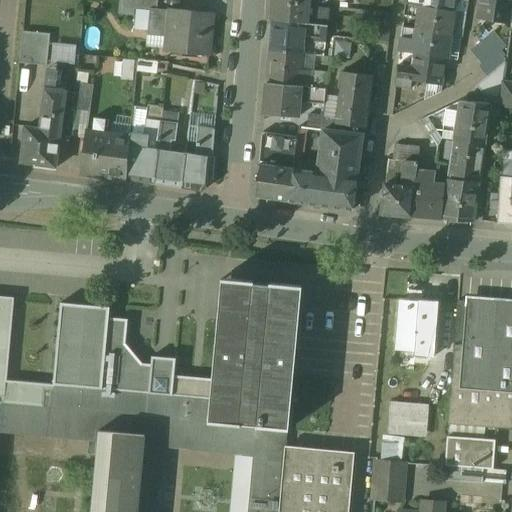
[(157,0),(133,0),(133,8),(148,9),(148,8),(157,8),(157,0)]
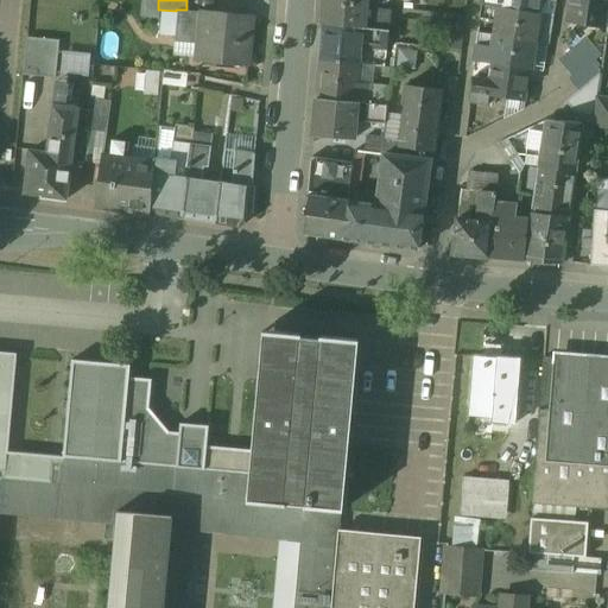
[(366,0),(325,0),(324,25),(363,29),(366,8),(366,0)]
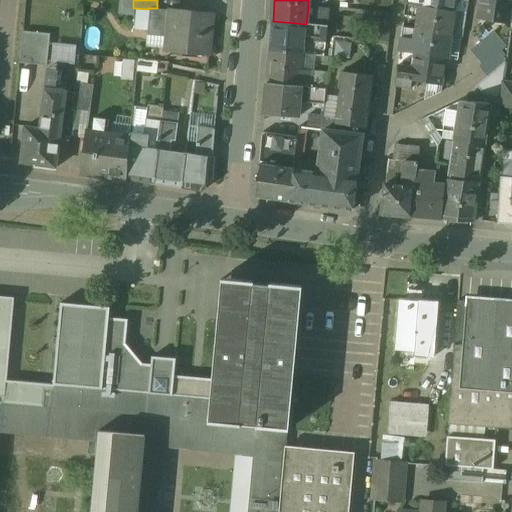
[(455,0),(406,0),(406,3),(454,11),(455,0)]
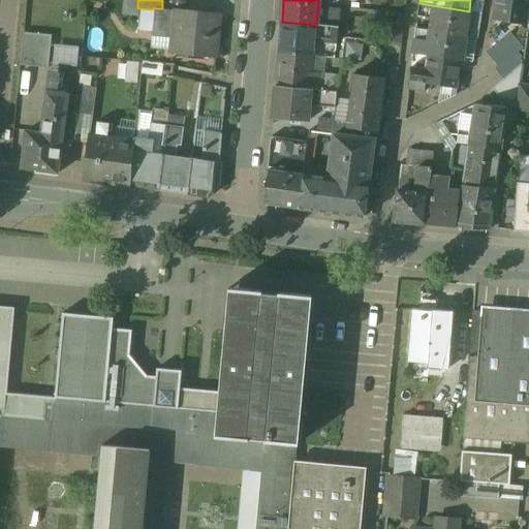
[(528,0),(495,0),(493,20),(526,25),(528,0)]
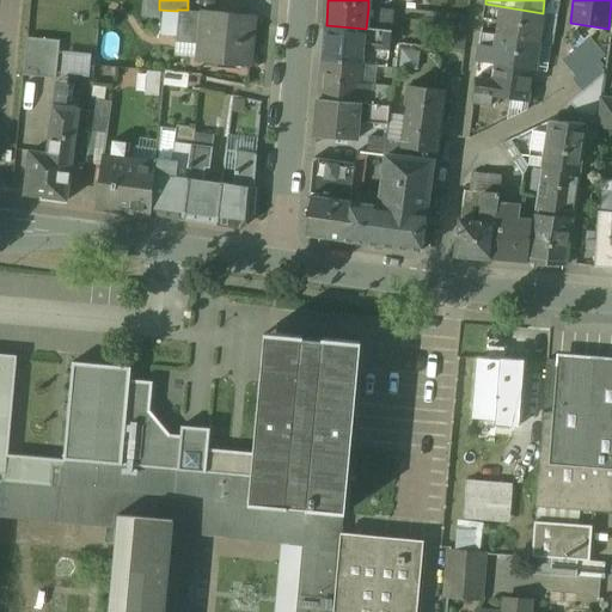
[(543,13),(485,4),(483,16),(500,18),(497,35),(538,41),(543,13)]
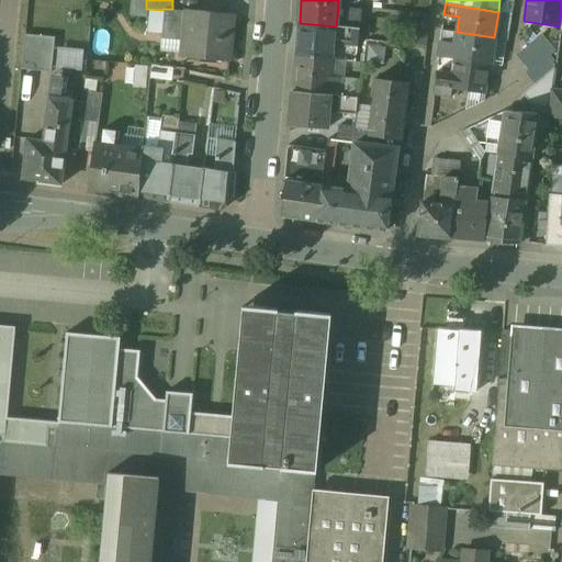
[(361,10),(338,8),(336,26),(358,27),(361,10)]
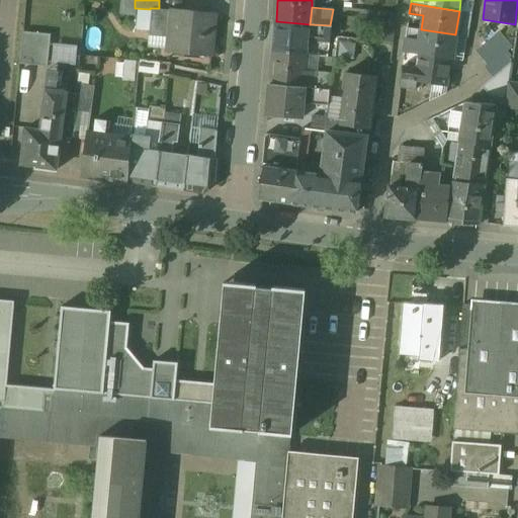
[(159,8),(150,8),(150,9),(148,35),(168,36),(167,51),(210,55),(213,14),(159,8)]
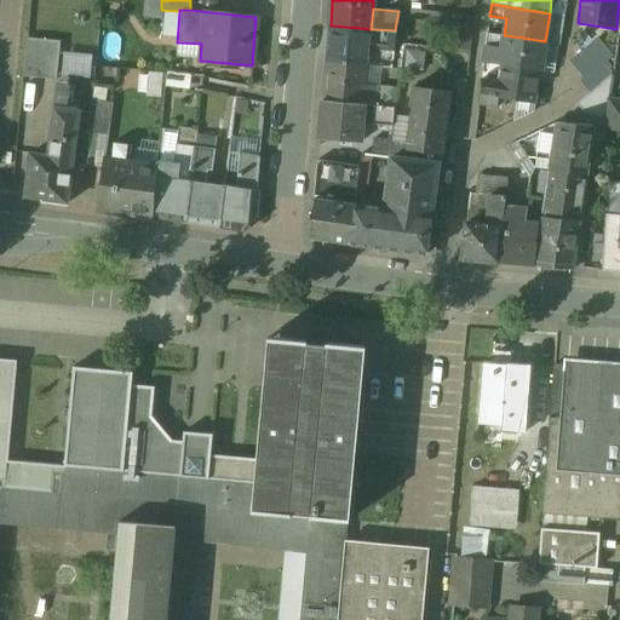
[(476,23),(465,22),(461,51),(472,52),(476,23)]
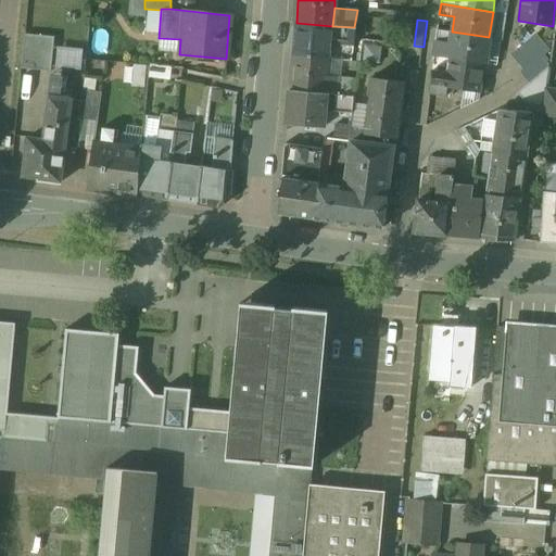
[(332,26),(297,23),(293,57),(329,60),(331,42),(332,26)]
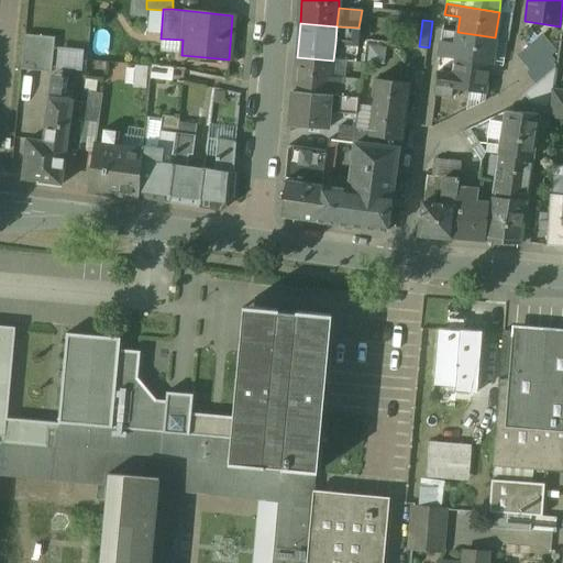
[(337,26),(335,43),(356,45),(359,28),(337,26)]
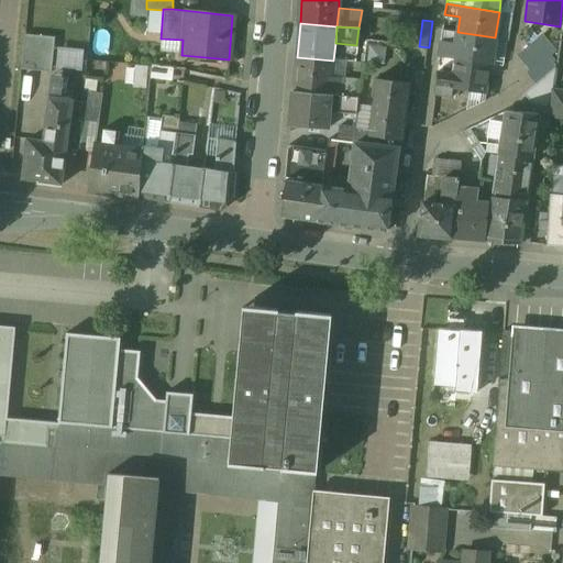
[(457,32),(443,30),(439,55),(455,58),(492,64),(495,37),(457,32)]
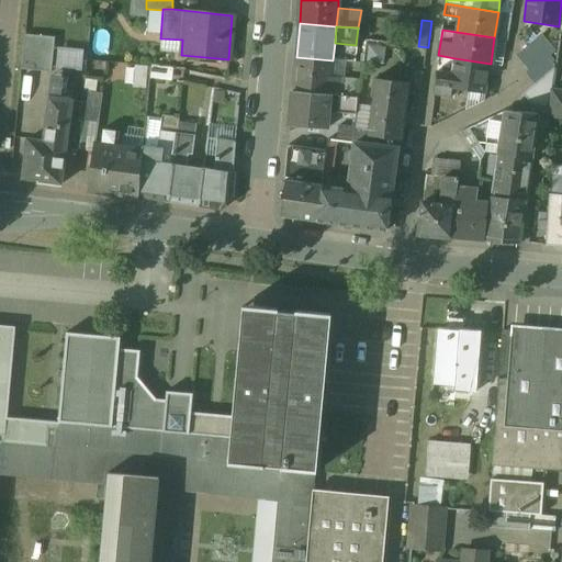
[(54,37),(24,35),(21,70),(51,72),(54,37)]
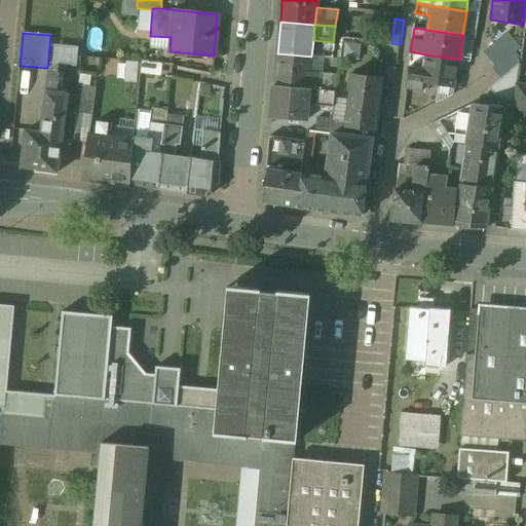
[(495,71),(523,64),(516,35),(488,42),(495,71)]
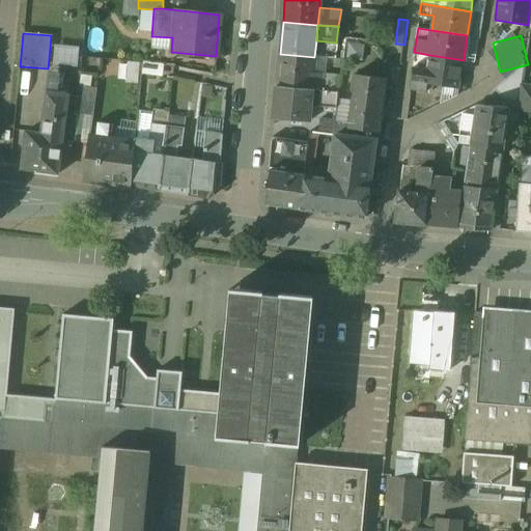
[(82,66),(82,46),(55,46),(55,66),(82,66)]
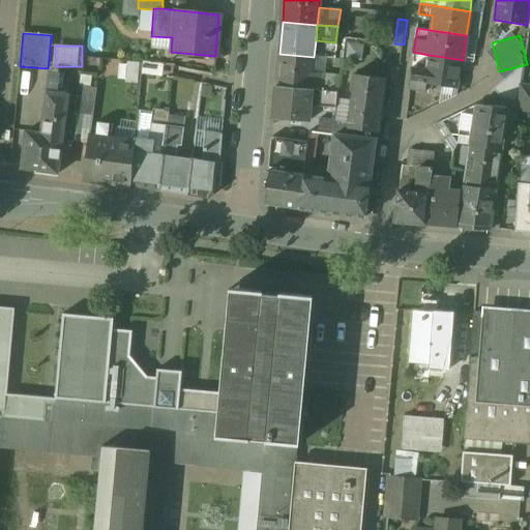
[(314,57),(280,54),(276,86),(311,89),(312,72),(314,57)]
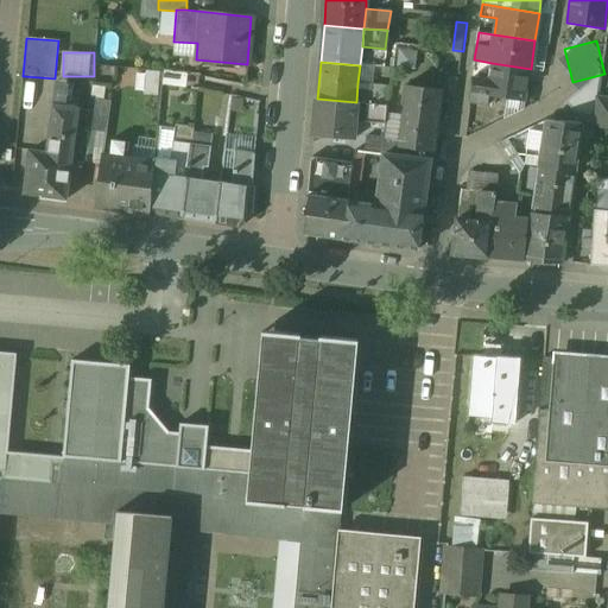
[(531,69),(492,63),(489,74),(487,95),(496,96),(526,101),(531,69)]
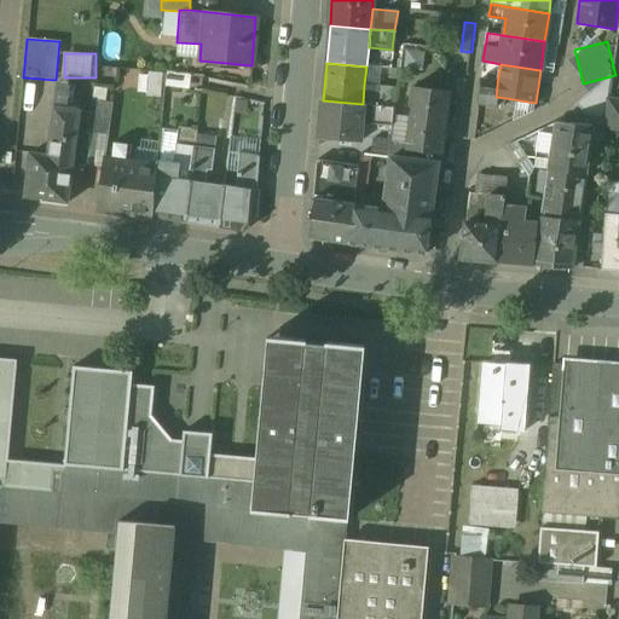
[(492,80),(481,79),(478,104),(504,108),(505,98),(496,97),(498,75),(493,74),(492,80)]
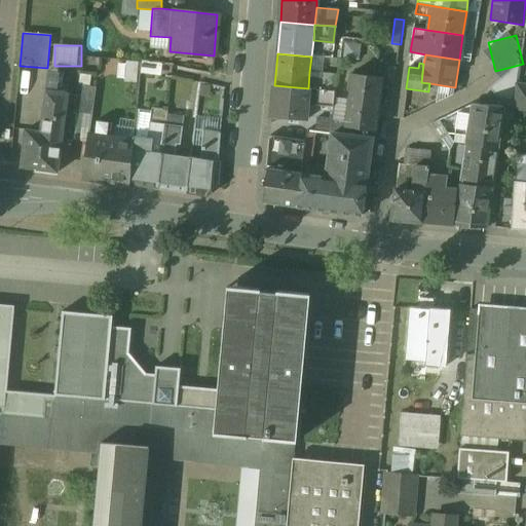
[(324,73),(309,72),(308,88),(323,89),(324,73)]
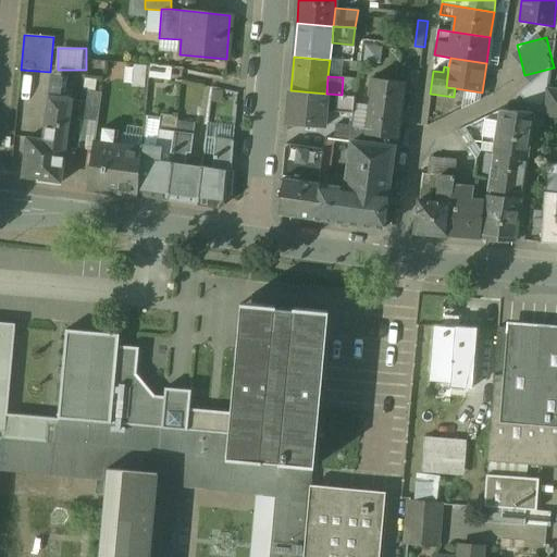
[(404,83),(358,76),(350,131),(395,137),(404,83)]
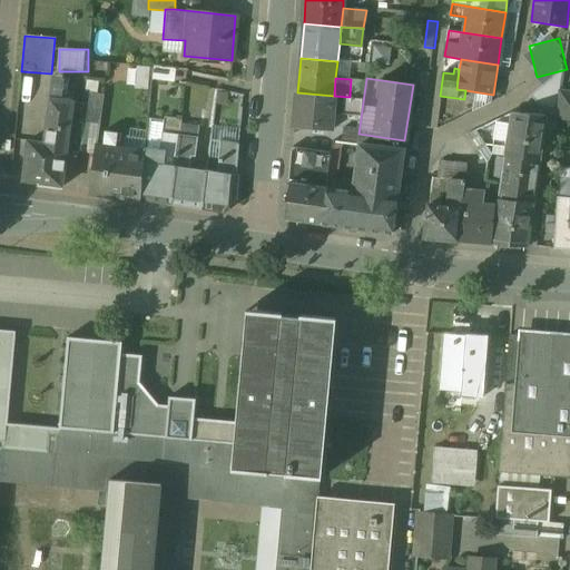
[(243,96),(217,89),(215,102),(242,107),(243,96)]
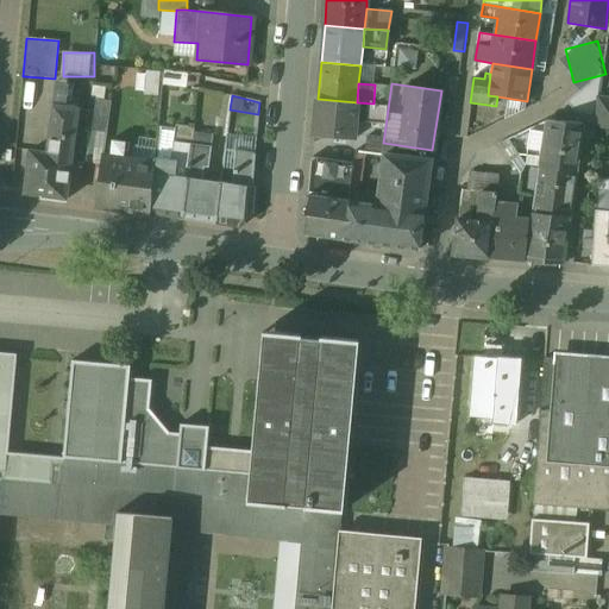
[(608,98),(597,96),(594,126),(608,127),(608,98)]
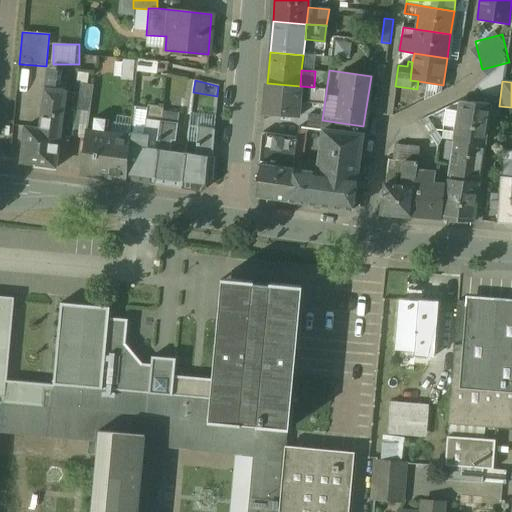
[(300,86),(267,83),(264,114),(297,117),(298,100),(300,86)]
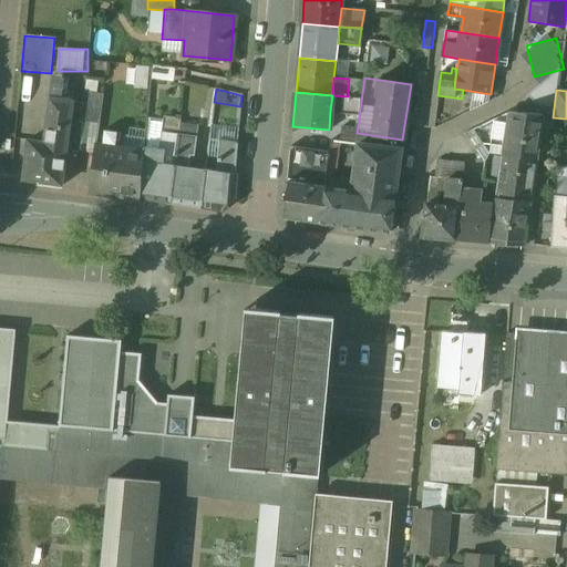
[(348,96),(332,95),(330,111),(346,113),(348,96)]
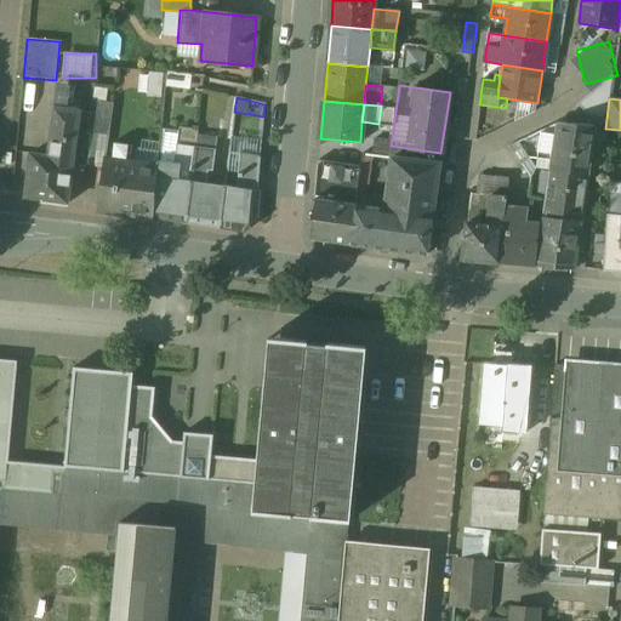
[(47,155),(29,153),(23,197),(41,199),(41,201),(66,205),(68,188),(70,189),(73,172),(70,172),(80,110),(55,107),(47,155)]
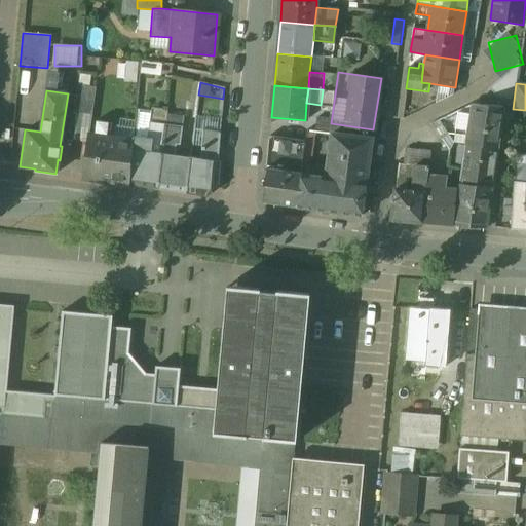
[(502,108),(472,105),(465,146),(497,149),(502,108)]
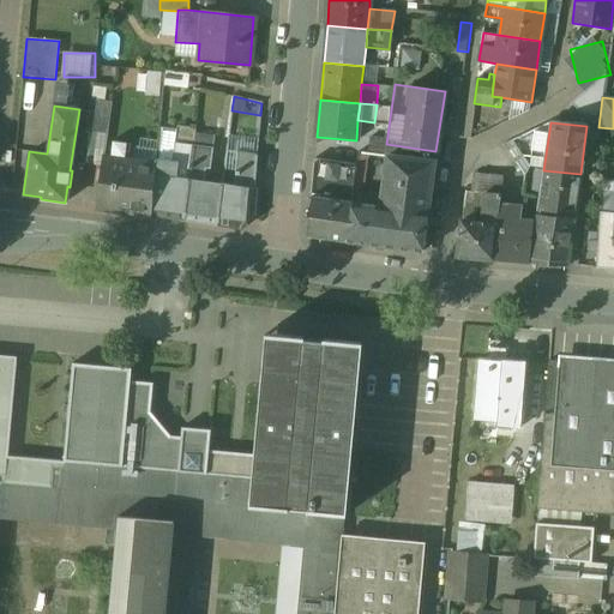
[(131,144),(112,142),(109,160),(103,158),(96,206),(151,214),(155,174),(155,166),(127,162),(131,144)]
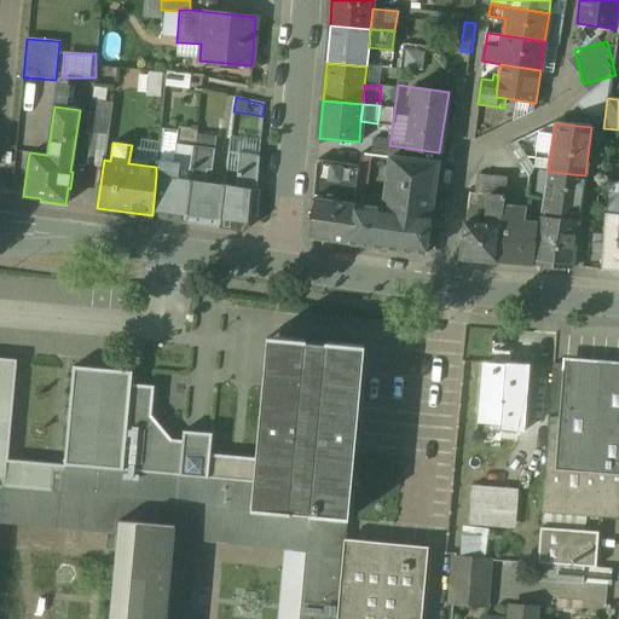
[(526,158),(515,143),(507,146),(519,165),(526,158)]
